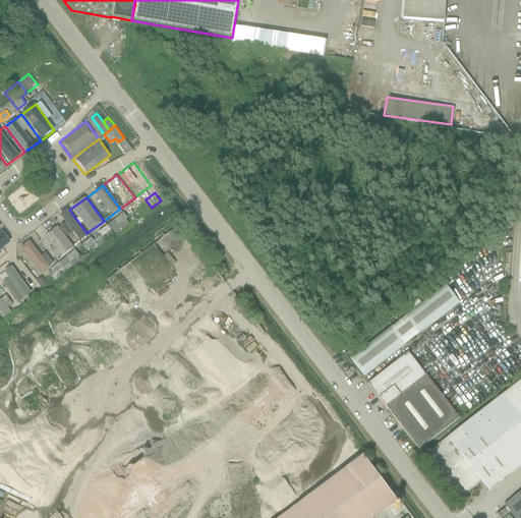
[(87,233),(69,210),(53,222),(70,246),(87,233)]
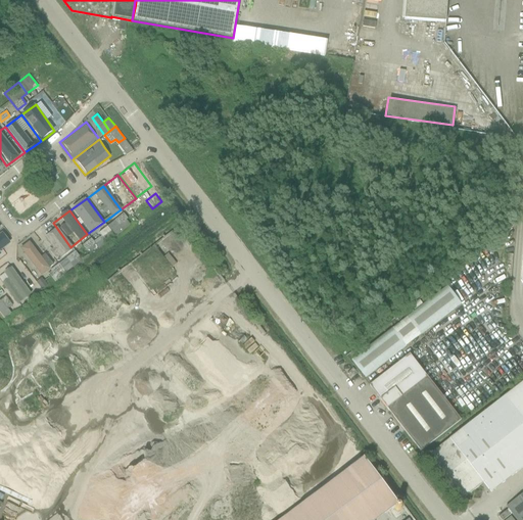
[(123,211),(106,224),(110,229),(114,235),(130,223),(126,218),(127,217),(123,211)]
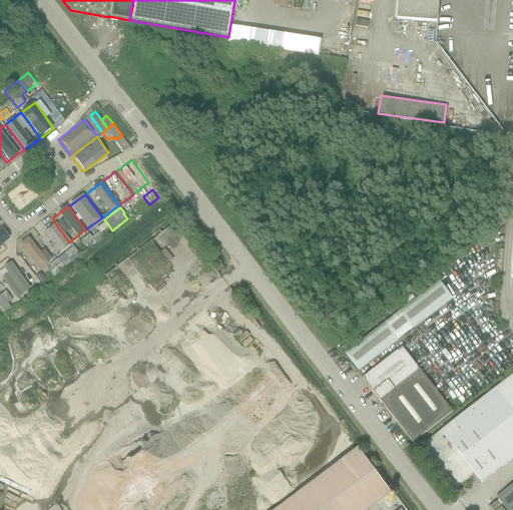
[(69,242),(52,218),(35,231),(52,255),(69,242)]
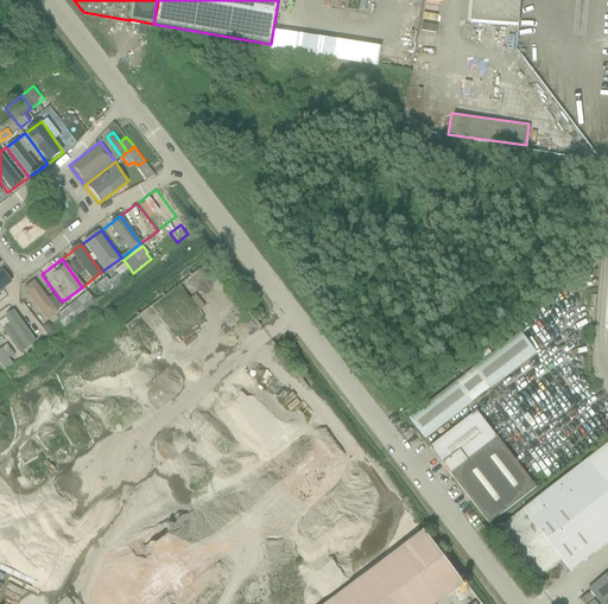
[(128,266),(124,260),(114,267),(118,272),(119,273),(128,266)]
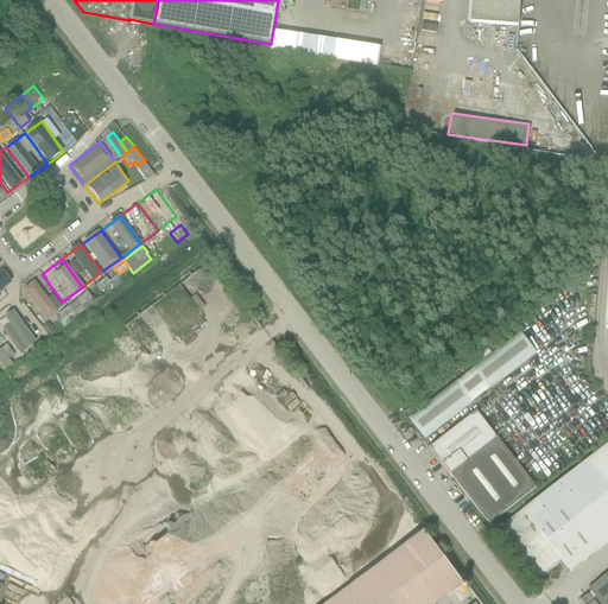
[(0,290),(17,278),(4,261),(0,264),(0,290)]
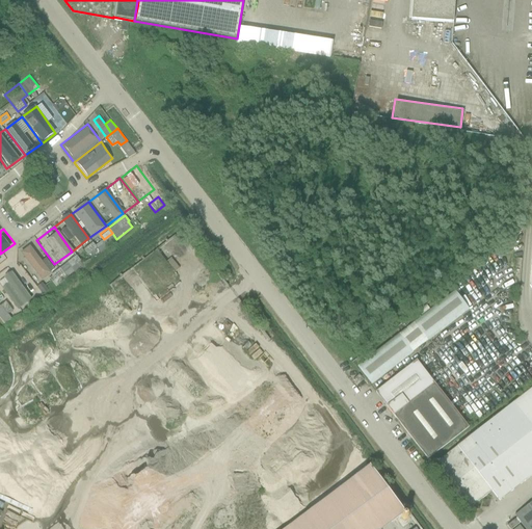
[(116,239),(112,233),(104,239),(103,238),(95,244),(96,245),(100,250),(100,252),(116,239)]
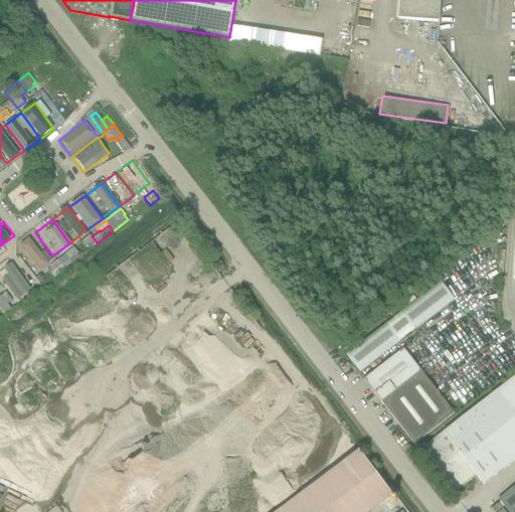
[(52,256),(35,232),(21,242),(38,266),(52,256)]
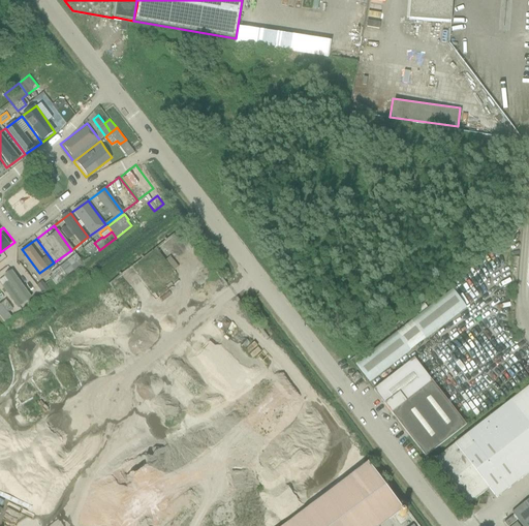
[(95,244),(94,243),(92,240),(84,246),(87,250),(88,249),(92,254),(99,249),(95,244)]
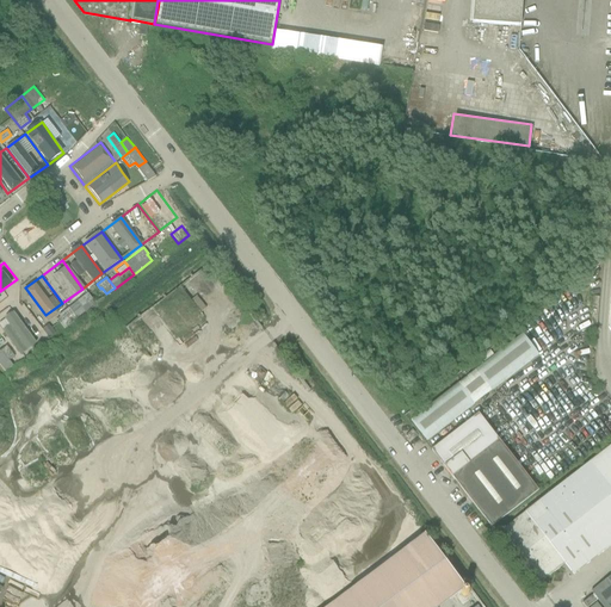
[(181,283),(125,322),(150,358),(166,347),(164,342),(173,335),(161,317),(183,303),(179,299),(189,293),(181,283)]
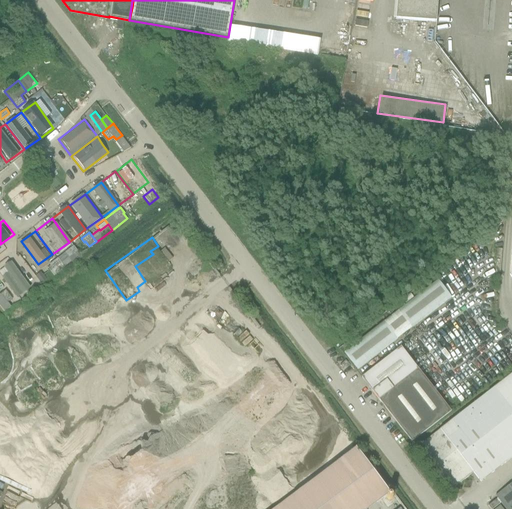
[(80,253),(73,244),(57,256),(64,266),(81,254),(80,253)]
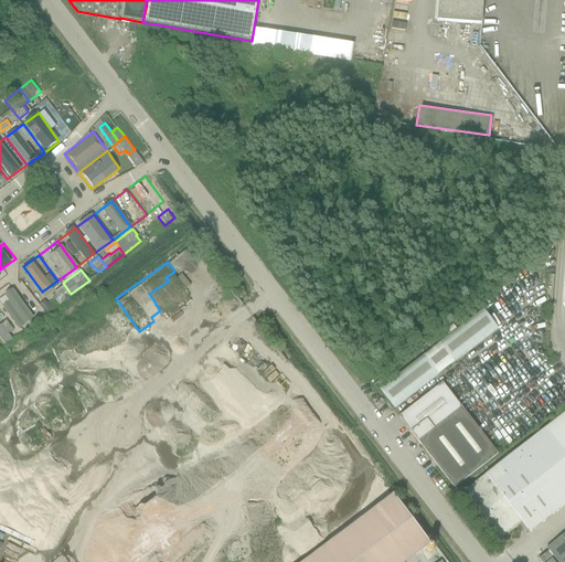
[(71,294),(63,283),(62,284),(54,289),(55,290),(52,293),(59,301),(62,299),(71,294)]
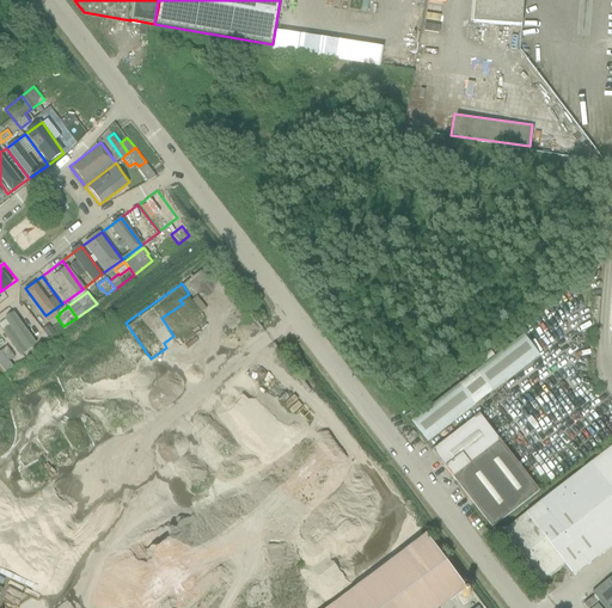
[(31,350),(43,341),(18,307),(5,317),(31,350)]
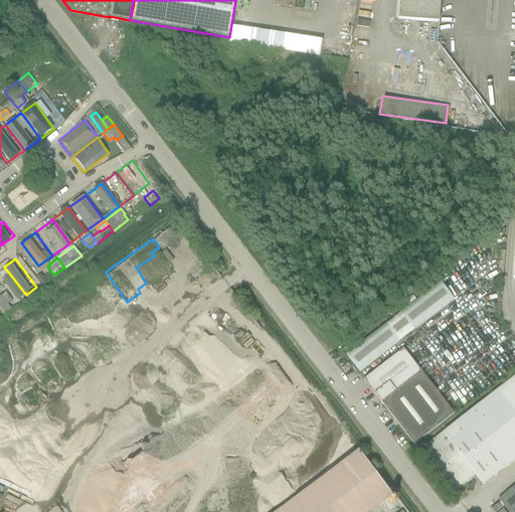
[(401,310),(414,327),(454,296),(441,279),(401,310)]
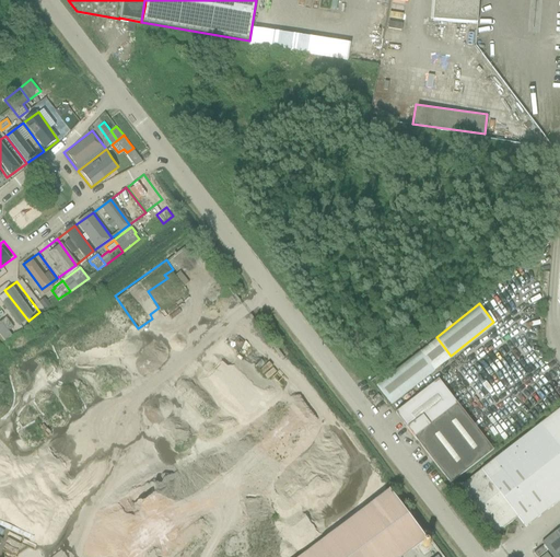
[(6,315),(0,318),(0,333),(4,339),(12,334),(8,328),(13,324),(6,315)]
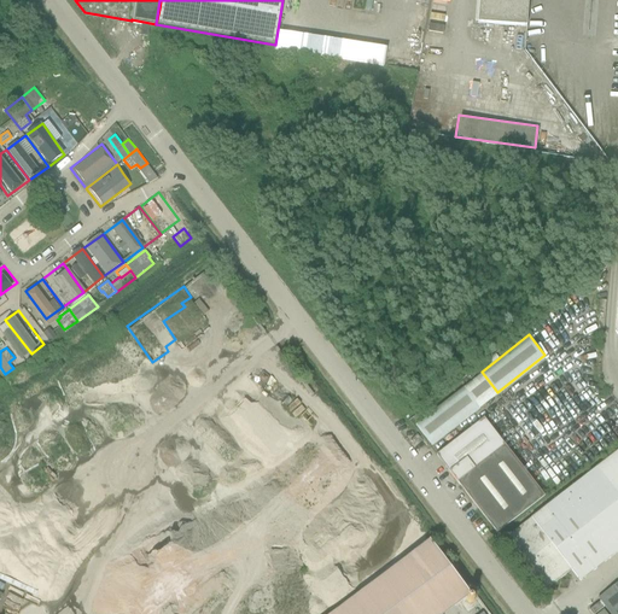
[(431,443),(479,407),(464,385),(415,422),(431,443)]
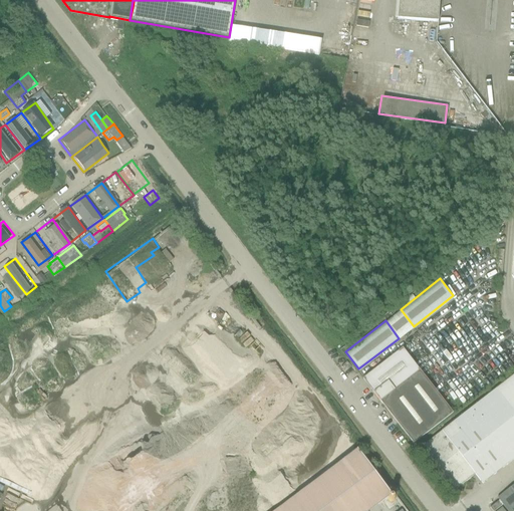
[(453,411),(403,345),(362,376),(413,442),(453,411)]
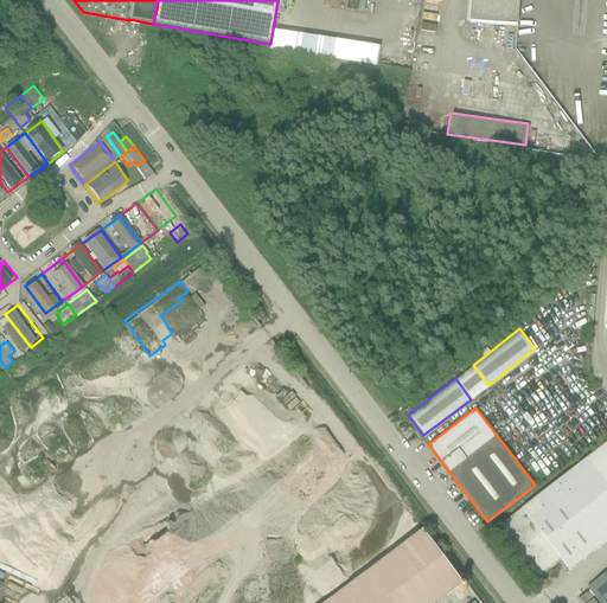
[(606,538),(606,440),(493,528),(532,579),(561,557),(569,568),(606,538)]
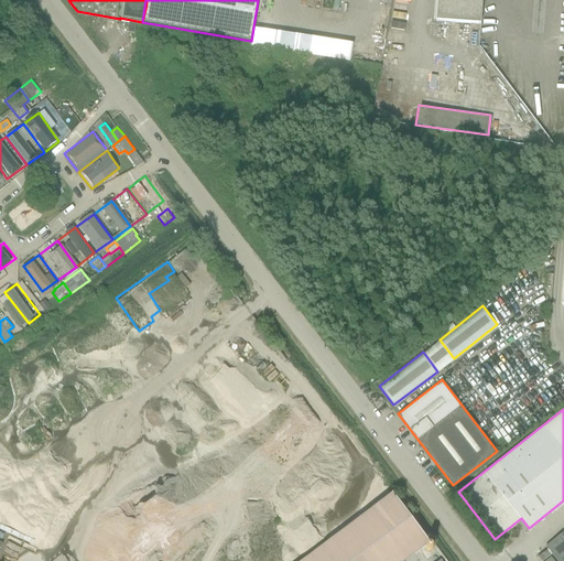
[(401,560),(420,548),(429,541),(392,492),(299,560),(401,560)]
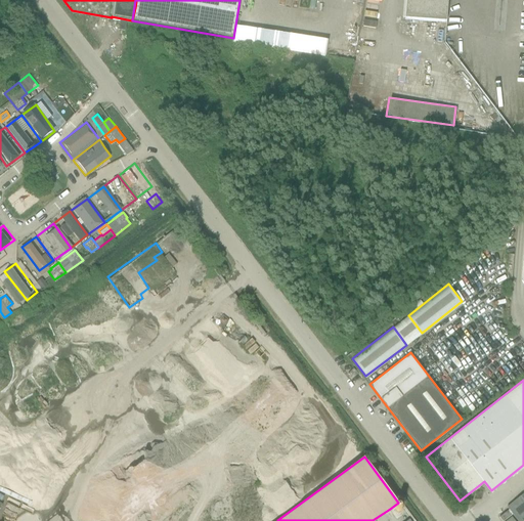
[(523,520),(523,491),(513,501),(507,505),(509,508),(499,515),(503,520),(513,513),(519,520),(523,520)]
